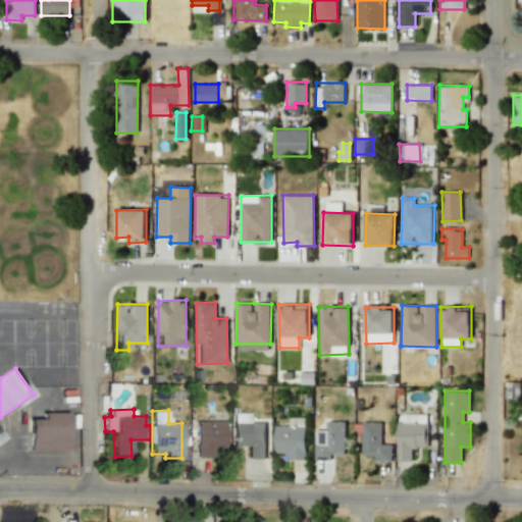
[(66,450),(67,412),(41,412),(41,419),(28,418),(28,449),(66,450)]
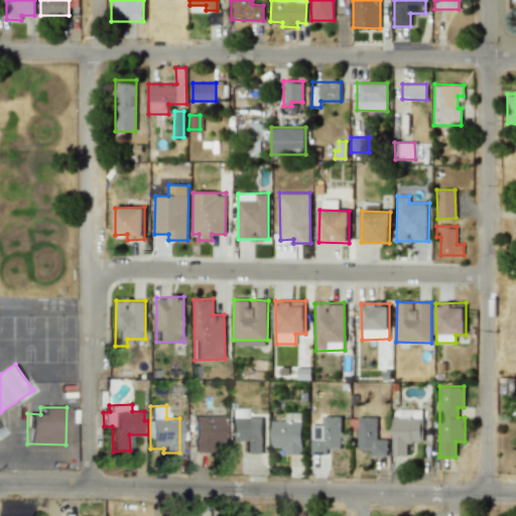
[(261,454),(262,417),(246,417),(246,408),(230,407),(229,440),(244,440),(244,454),(261,454)]
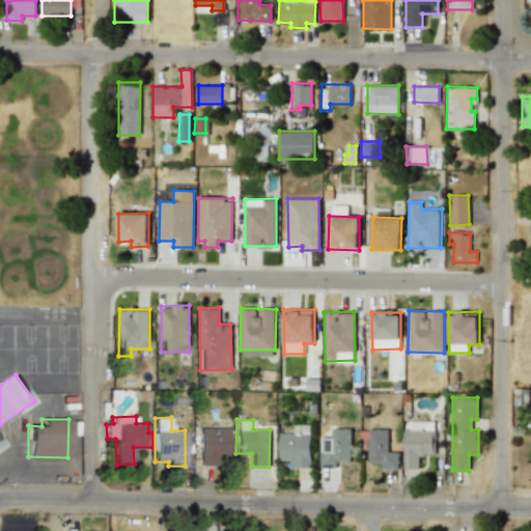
[(418,469),(418,454),(434,454),(434,421),(409,421),(409,428),(403,428),(402,469),(418,469)]
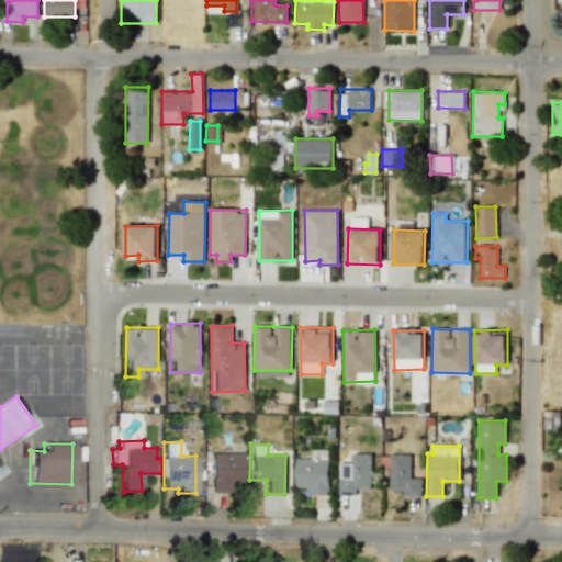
[(295,458),(295,487),(311,486),(311,495),(328,494),(328,449),(311,449),(311,458),(295,458)]
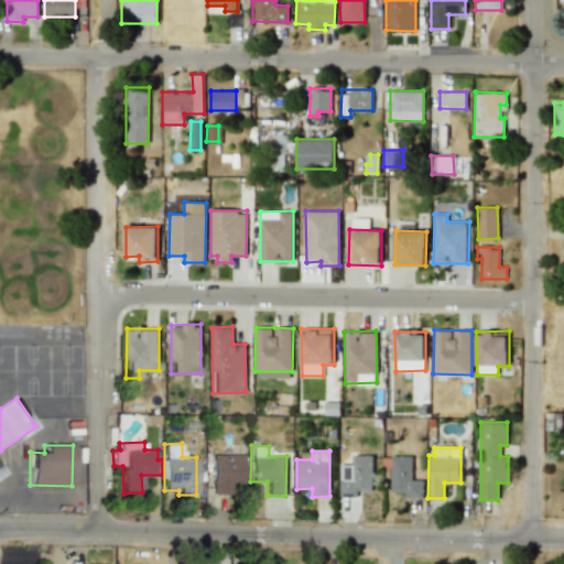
[(241,455),(212,454),(210,494),(230,495),(231,486),(241,486),(241,455)]
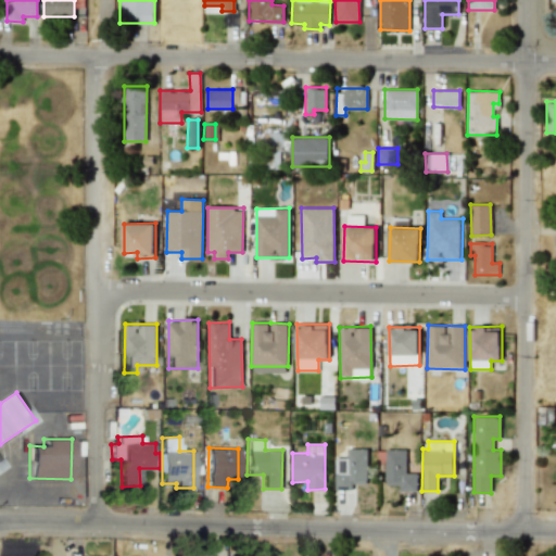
[(367,449),(346,449),(346,457),(336,457),(335,490),(352,490),(352,483),(367,483),(367,449)]
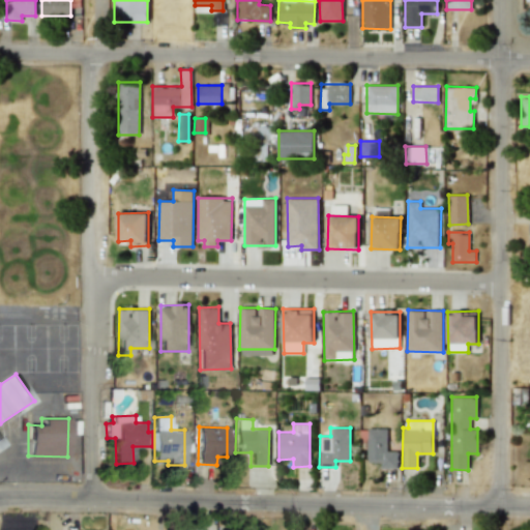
[(386,428),(366,429),(367,463),(381,463),(381,468),(398,468),(398,450),(387,451),(386,428)]
